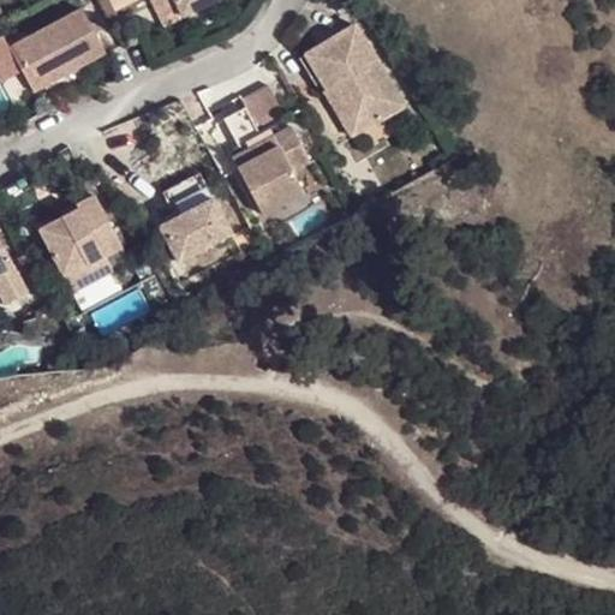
[(75,0),(9,33),(31,78),(101,43),(78,0),(75,0)]
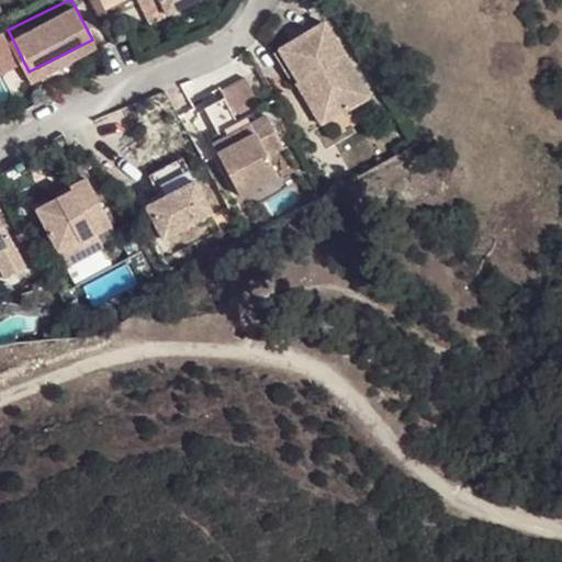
[(139,0),(148,15),(166,7),(179,0),(139,0)]
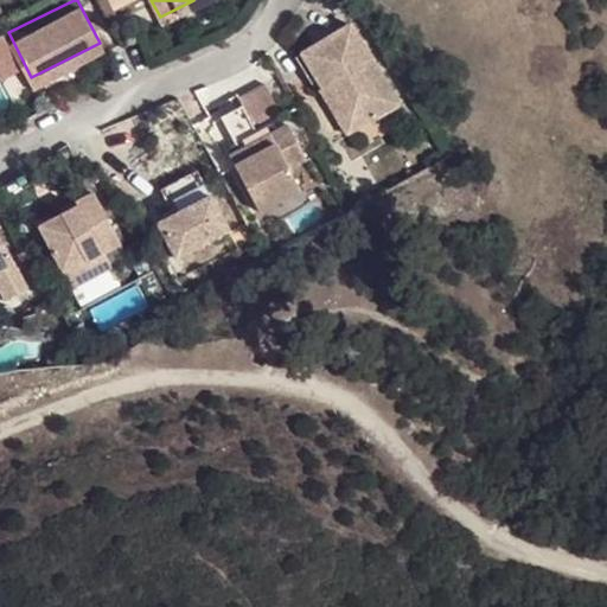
[(350,18),(296,51),(318,85),(321,84),(333,77),(360,121),(400,96),(350,18)]
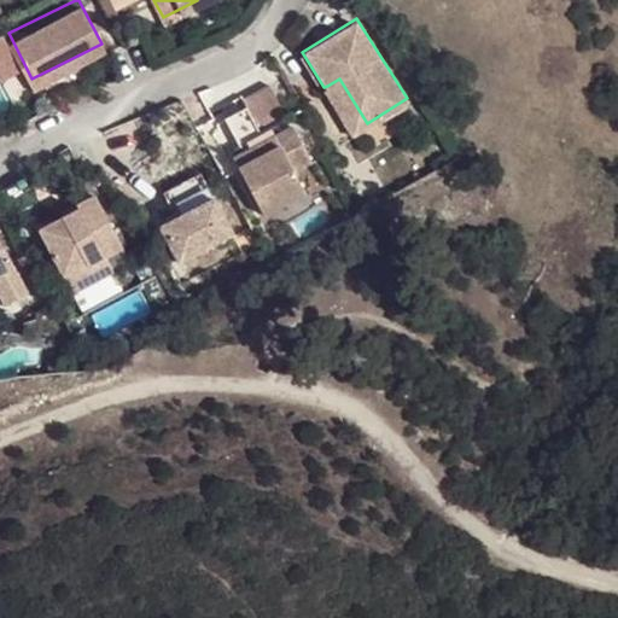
[(339,79),(327,86),(355,130),(367,123),(339,79)]
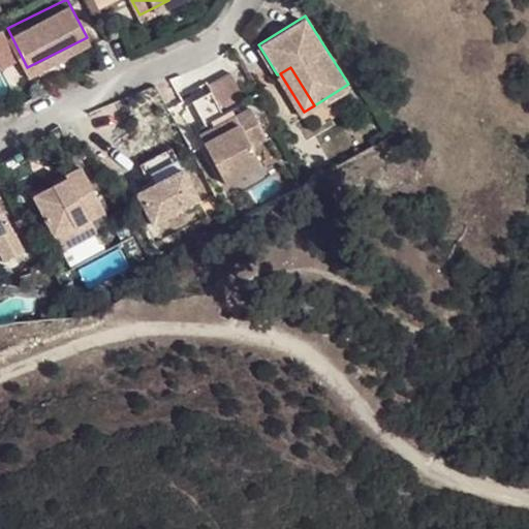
[(193,103),(201,119),(223,109),(241,98),(228,75),(206,87),(210,94),(193,103)]
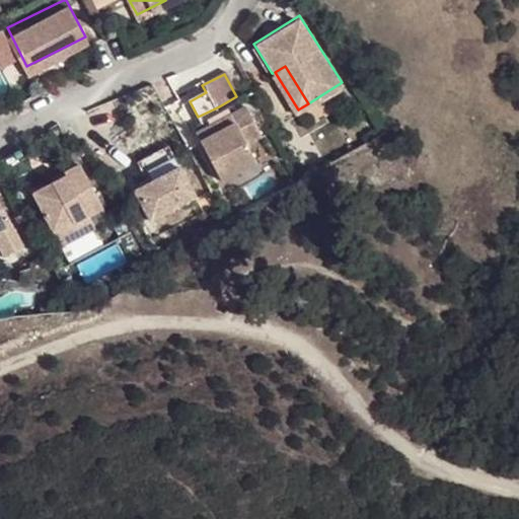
[(195,132),(216,171),(249,153),(237,133),(251,126),(236,96),(219,106),(224,116),(195,132)]
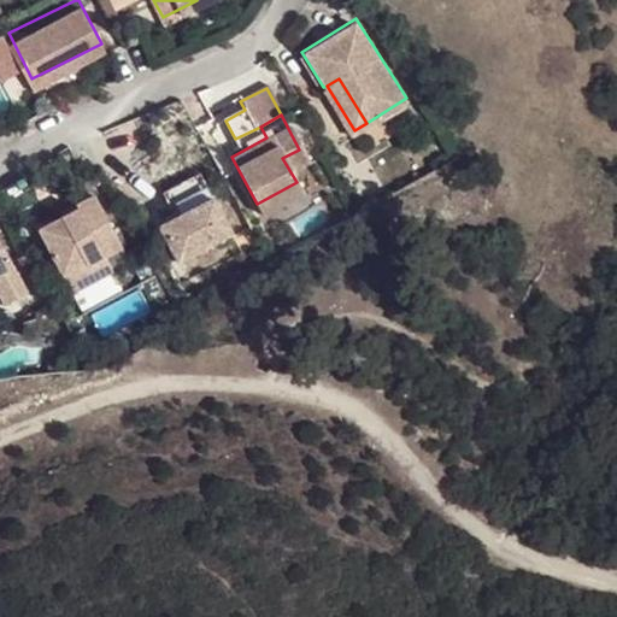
[(225,145),(231,157),(266,137),(260,127),(235,140),(225,145)]
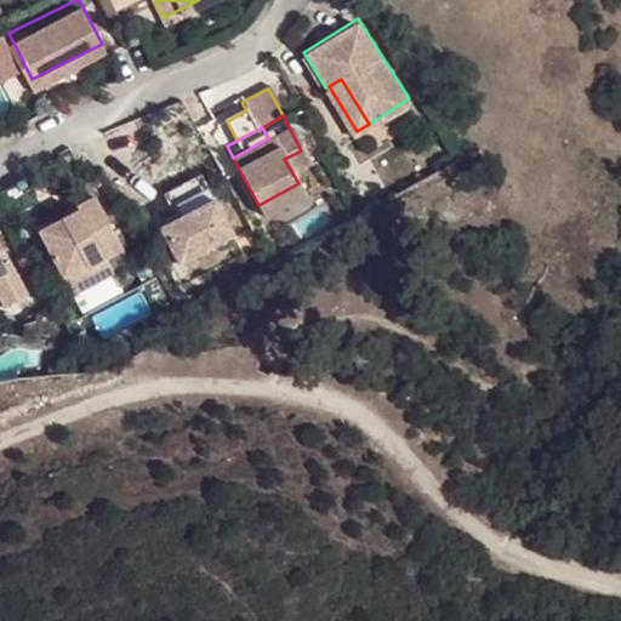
[(177,222),(163,231),(180,263),(233,237),(200,175),(163,194),(177,222)]
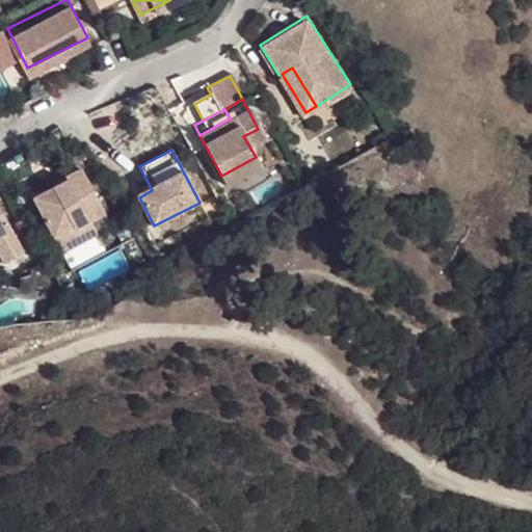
[(31,200),(60,254),(98,235),(91,222),(106,214),(81,168),(65,177),(68,181),(31,200)]
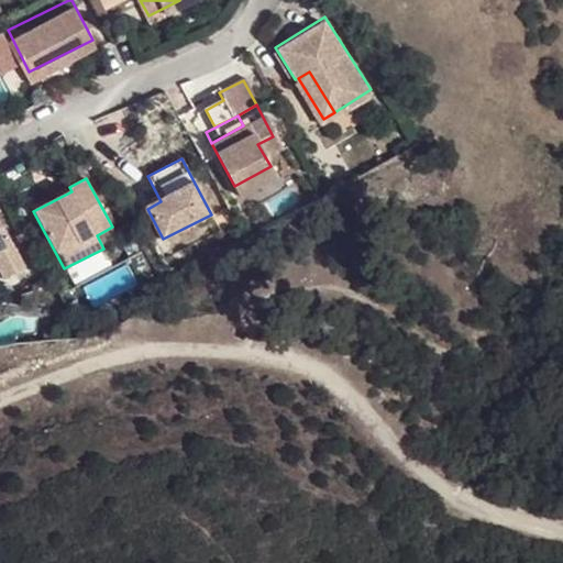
[(0,224),(10,220),(1,205),(0,205),(0,224)]
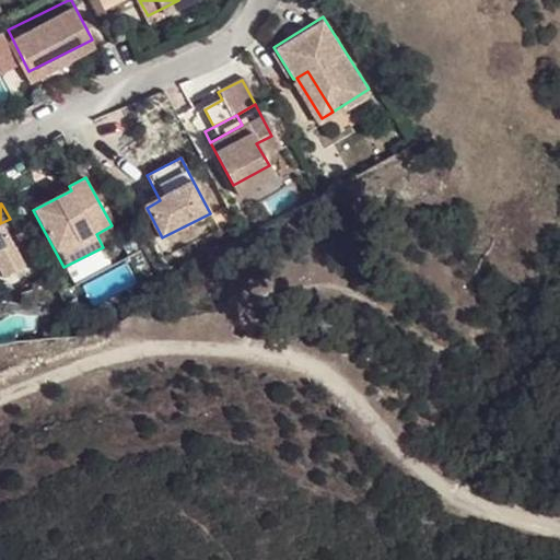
[(0,224),(0,242),(1,242),(13,267),(30,257),(10,219),(0,224)]
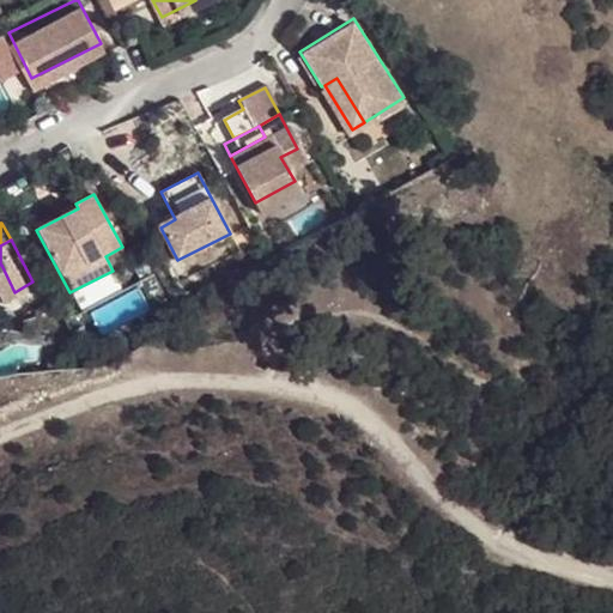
All buildings are outlined.
